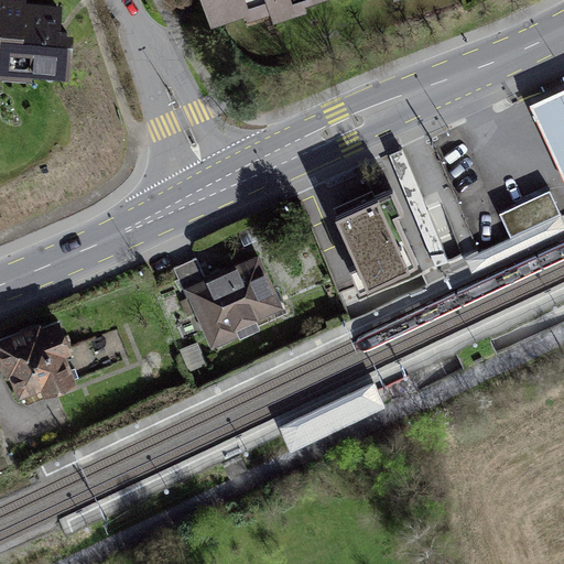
[(0,0),(0,65),(6,66),(4,78),(65,80),(67,9),(34,8),(20,7),(20,0),(0,0)]
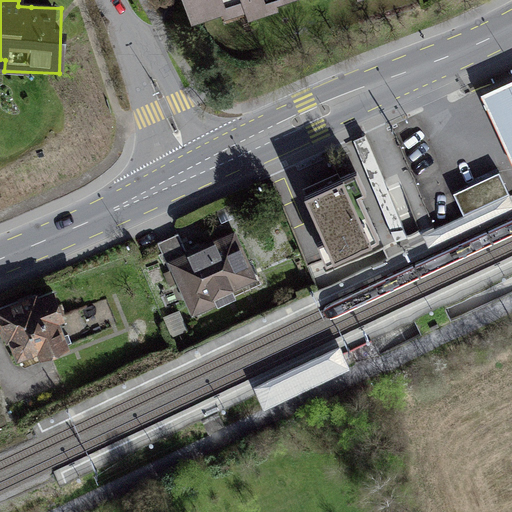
[(195,0),(199,10),(225,0),(247,0),(248,2),(253,0),(195,0)]
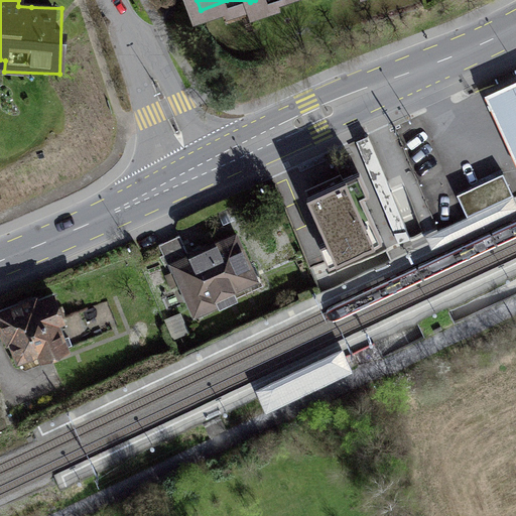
[(515,82),(487,96),(515,161),(515,82)]
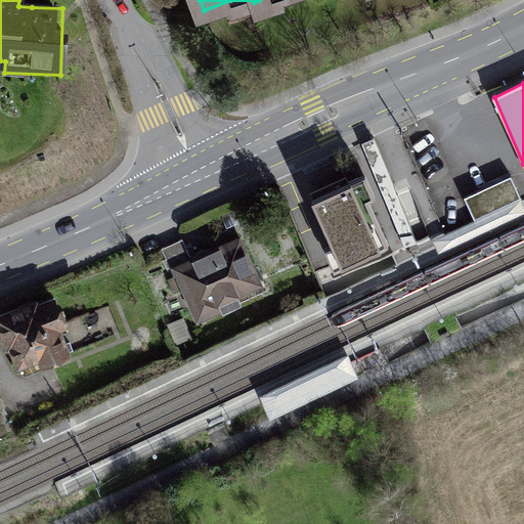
[(465,198),(474,219),(521,198),(511,177),(465,198)]
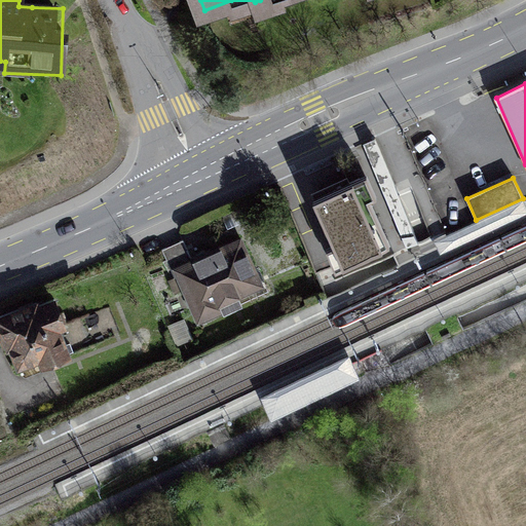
[(361,181),(313,201),(342,266),(389,246),(361,181)]
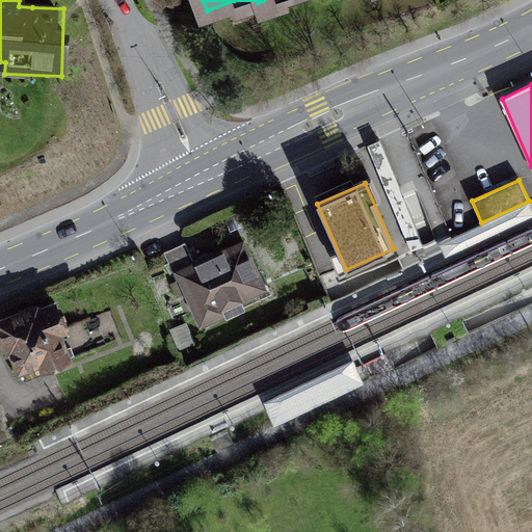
[(446,257),(531,217),(531,206),(530,203),(446,240),(440,243),(446,257)]
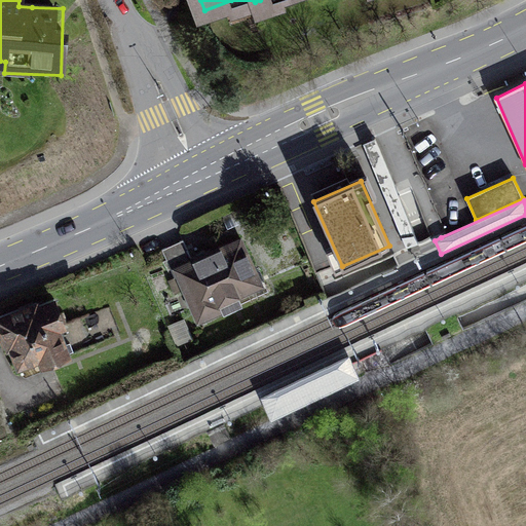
[(235,241),(176,269),(198,320),(259,291),(235,241)]
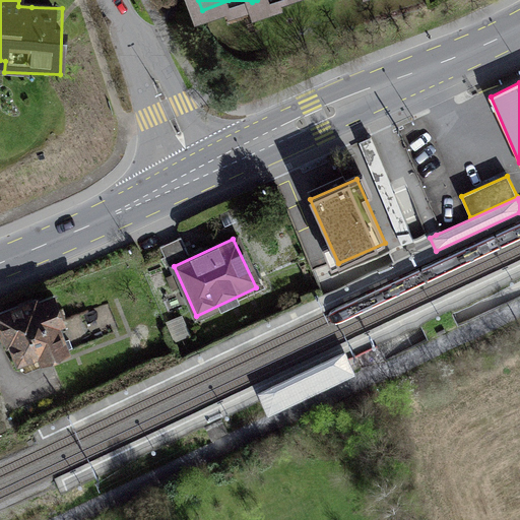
[(53,294),(0,314),(0,322),(7,338),(18,368),(74,345),(53,294)]
